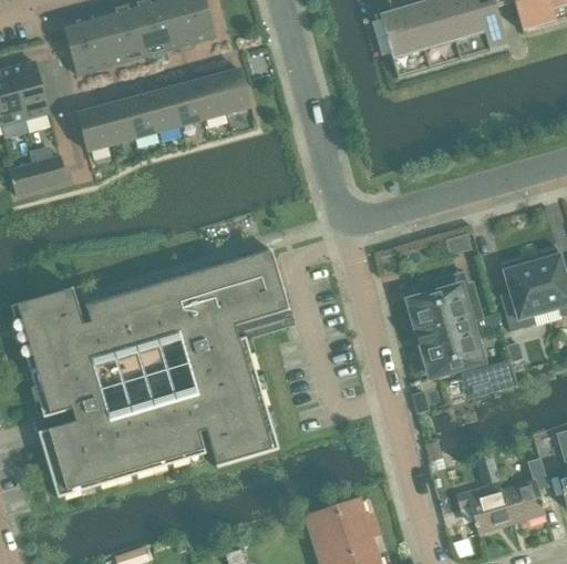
[(138,30),(174,20),(168,0),(144,0),(132,3),(138,30)]
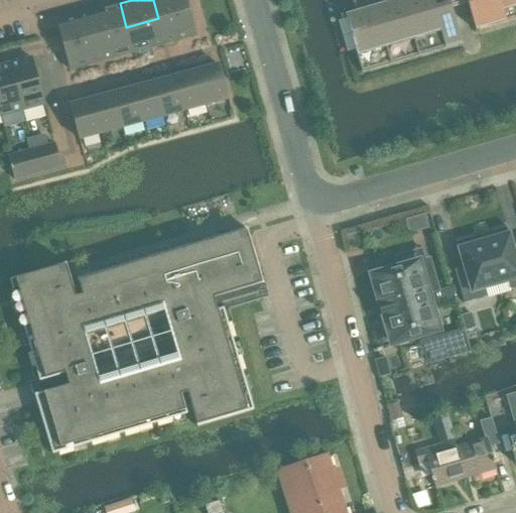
[(153,0),(158,18),(189,10),(186,0),(153,0)]
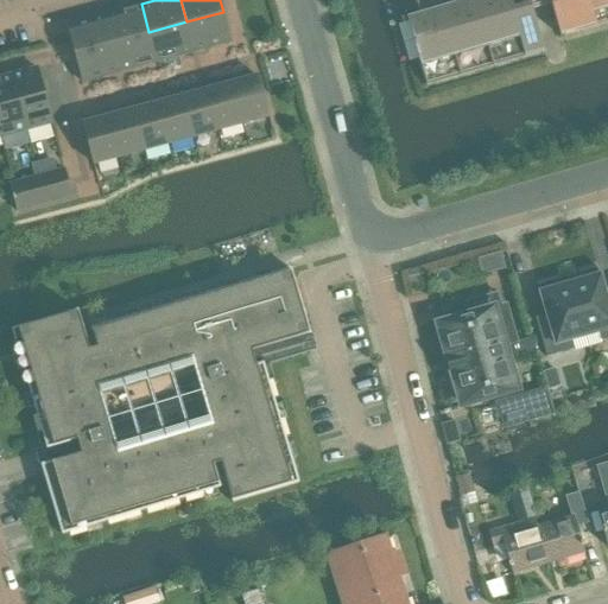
[(415,0),(418,12),(406,16),(426,83),(544,49),(532,7),(551,1),(561,35),(607,19),(607,0),(415,0)]
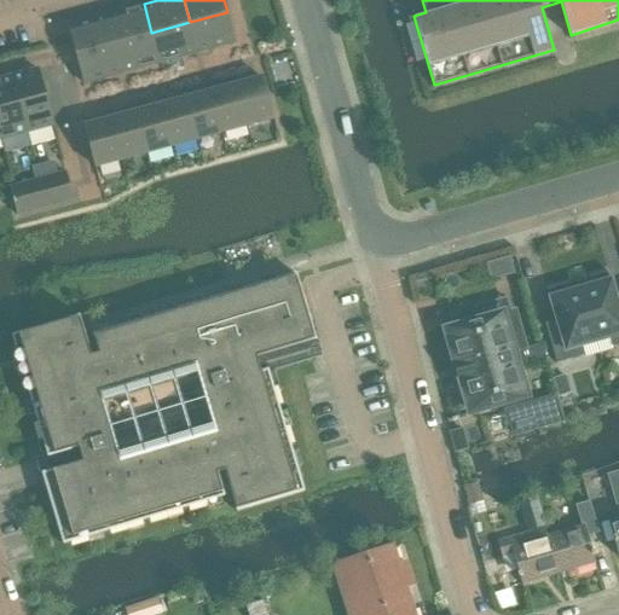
[(114,42),(151,33),(144,4),(106,13),(114,42)]
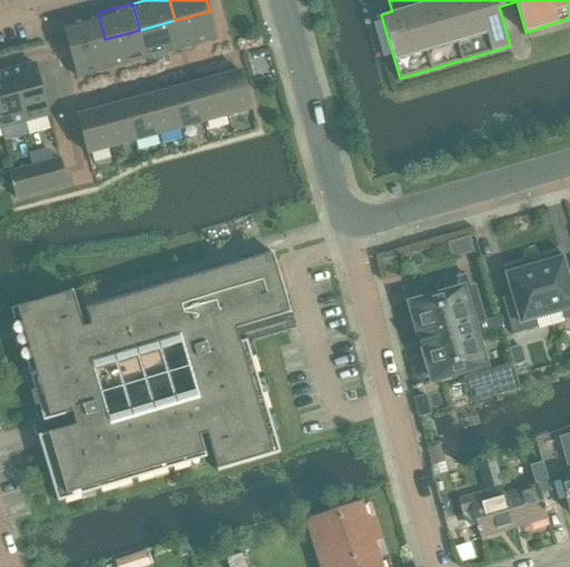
[(175,20),(183,47),(216,37),(209,11),(175,20)]
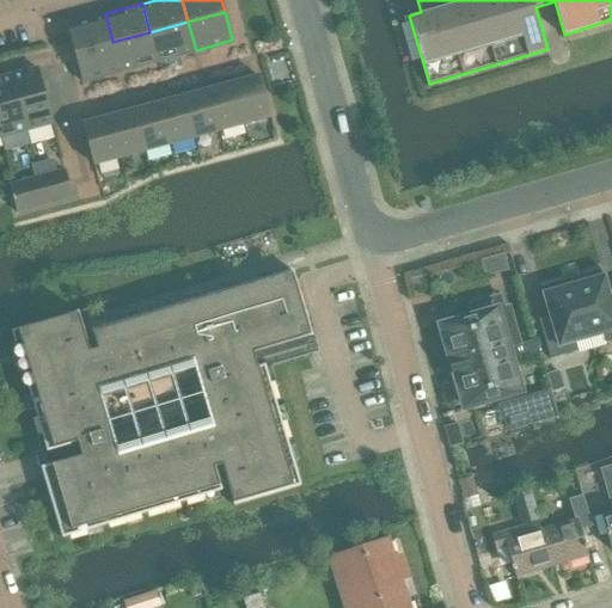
[(75,53),(112,42),(105,13),(67,24),(75,53)]
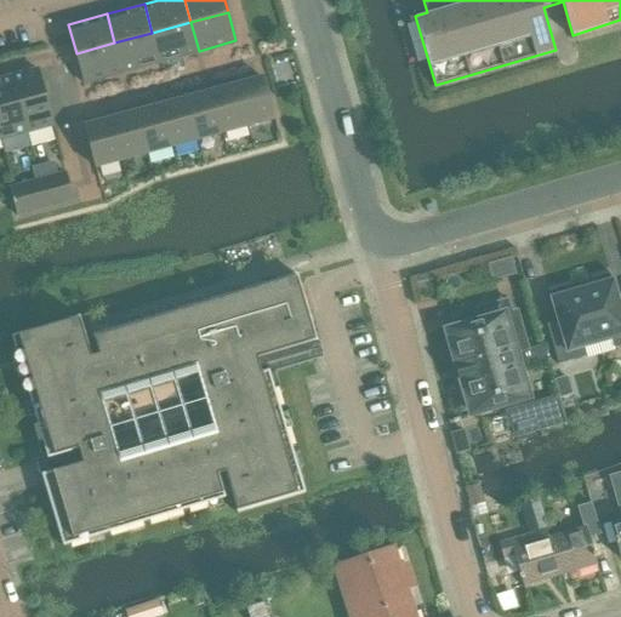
[(160,61),(199,51),(191,22),(152,33),(160,61)]
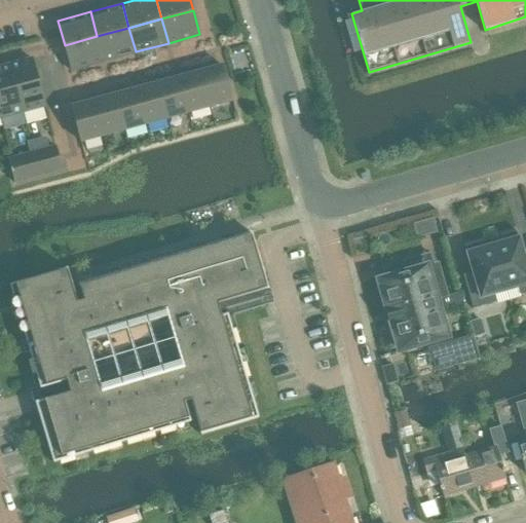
[(104,61),(136,51),(128,28),(97,36),(104,61)]
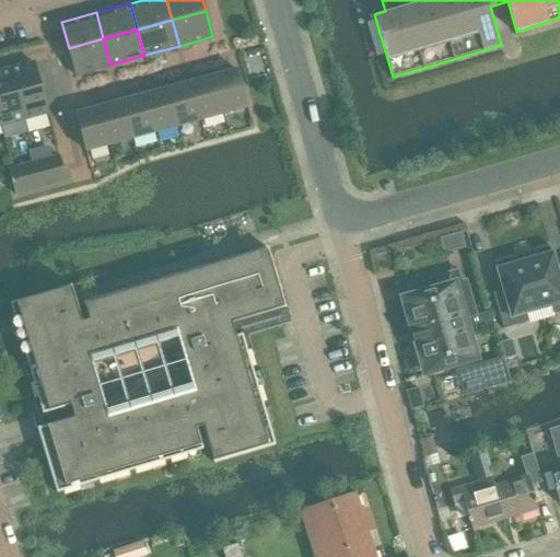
[(76,73),(111,65),(103,38),(69,48),(76,73)]
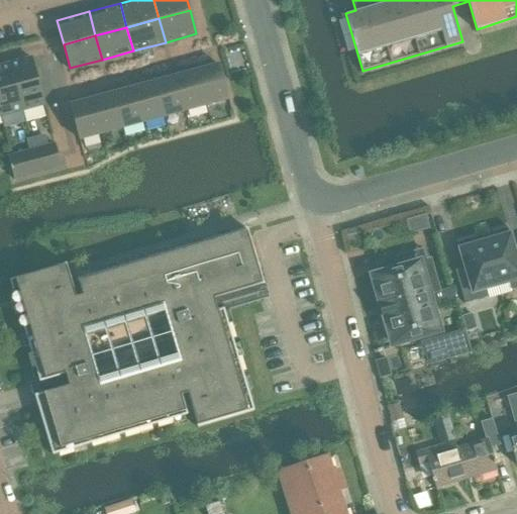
[(11,62),(24,108),(43,103),(31,57),(11,62)]
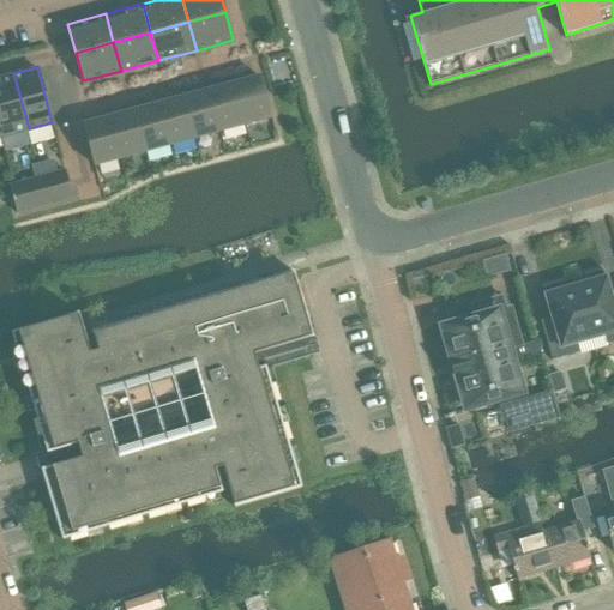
[(0,132),(1,137),(29,128),(13,73),(0,77),(0,132)]
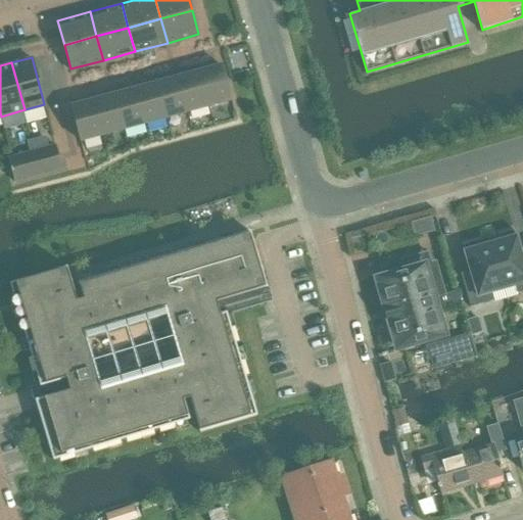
[(199,71),(208,104),(231,98),(222,64),(199,71)]
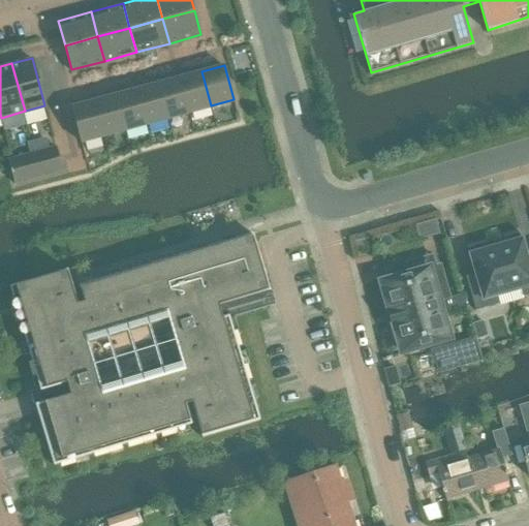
[(189,112),(211,105),(201,71),(180,76),(189,112)]
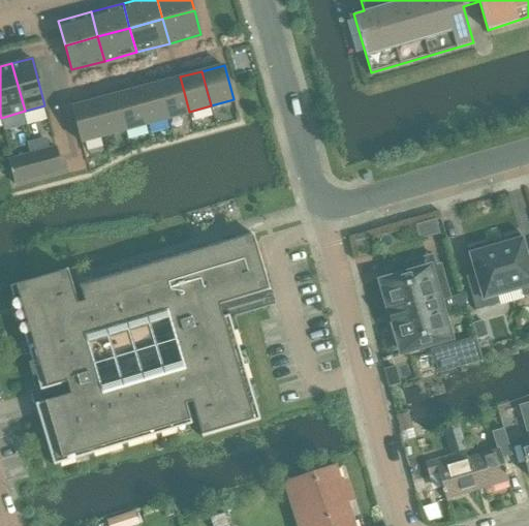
[(168,117),(189,112),(180,76),(158,83),(168,117)]
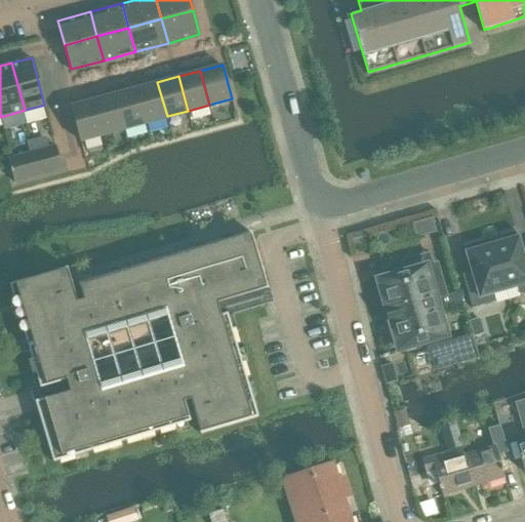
[(146,122),(167,116),(157,82),(136,88),(146,122)]
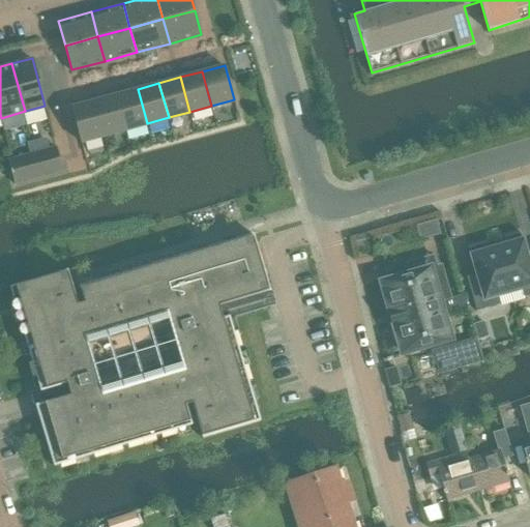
[(125,129),(147,123),(138,89),(116,94),(125,129)]
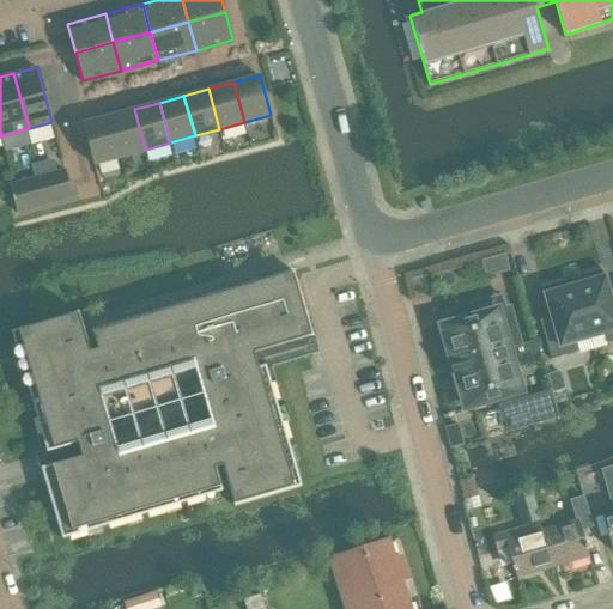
[(120,156),(145,150),(134,109),(109,116),(120,156)]
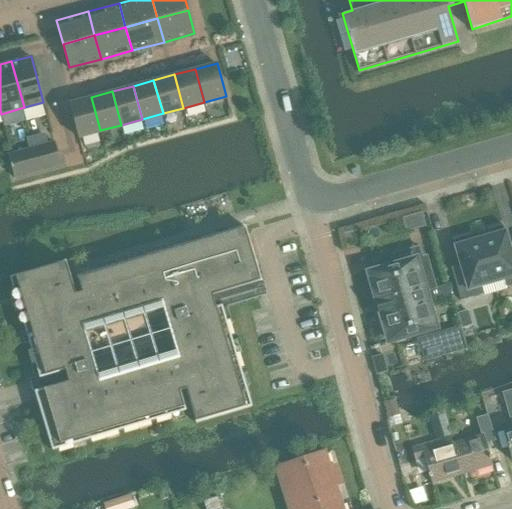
[(78,136),(100,130),(91,97),(69,103),(78,136)]
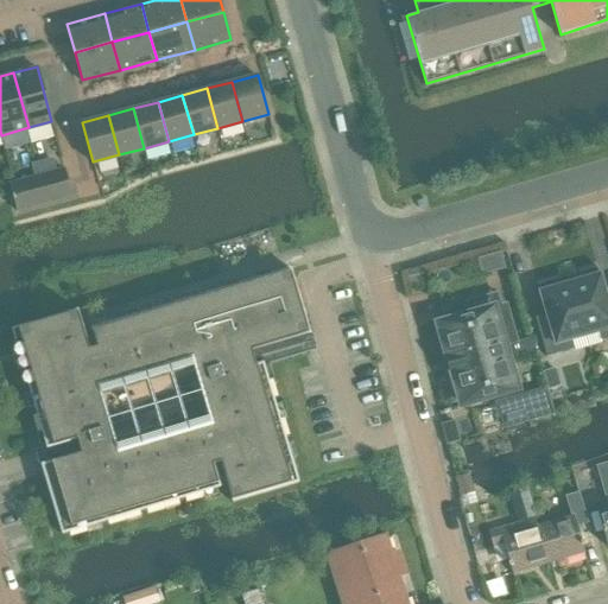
[(52,160),(31,166),(33,176),(37,175),(50,171),(55,170),(52,160)]
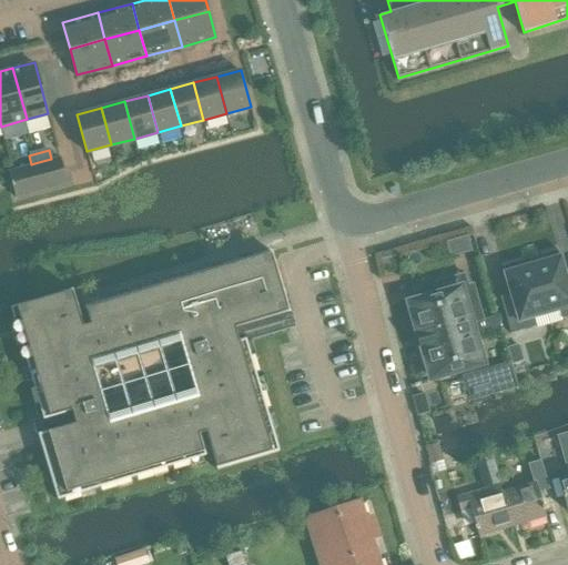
[(21,167),(9,170),(16,195),(28,192),(41,189),(54,185),(67,182),(62,167),(60,157),(51,159),(47,160),(34,163),(31,164),(21,167)]
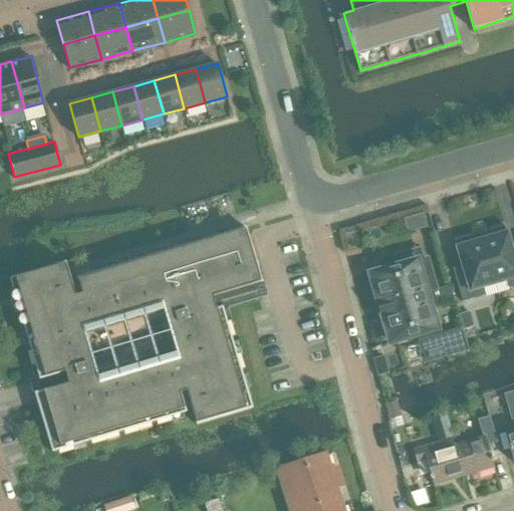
[(482,238),(494,282),(507,279),(509,287),(513,284),(513,254),(505,224),(490,228),(492,235),(482,238)]
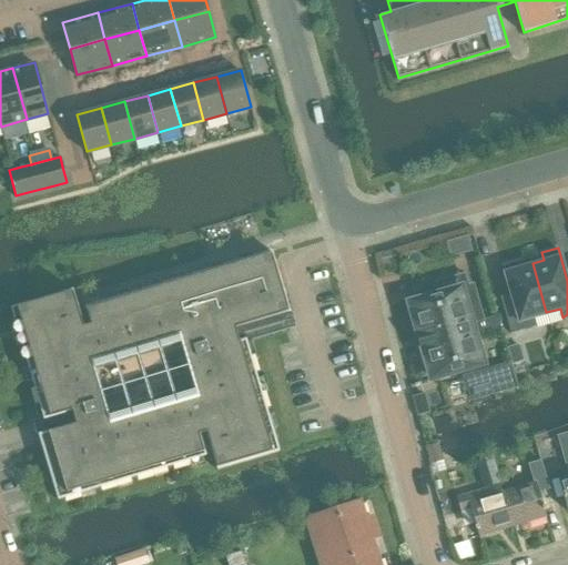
[(257,338),(256,335),(253,322),(290,311),(272,250),(84,305),(90,323),(83,325),(72,289),(11,306),(18,330),(23,328),(28,341),(21,343),(28,365),(34,364),(38,377),(32,379),(39,402),(44,401),(49,413),(43,415),(43,419),(57,414),(60,427),(38,433),(58,498),(81,492),(79,485),(92,482),(93,487),(117,481),(114,475),(128,471),(130,477),(153,470),(151,464),(164,460),(166,466),(189,460),(188,453),(200,450),(202,455),(205,454),(199,433),(205,431),(216,468),(279,450),(272,427),(265,429),(262,415),(267,414),(261,391),(255,393),(251,380),(256,377),(250,355),(244,356),(240,343),(246,341),(257,338)]
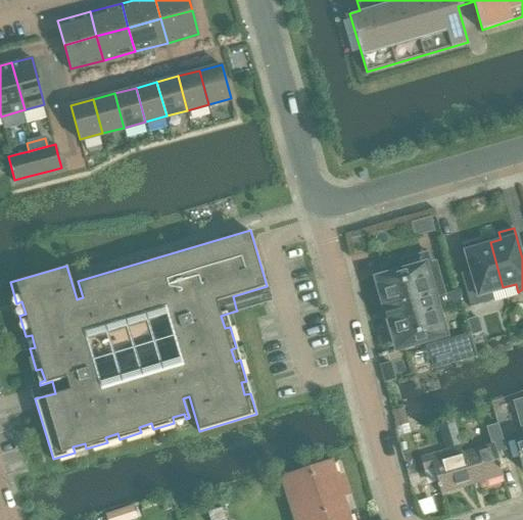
[(503,287),(490,242),(480,245),(478,238),(462,243),(472,277),(463,280),(470,305),(493,298),(491,291),(503,287)]
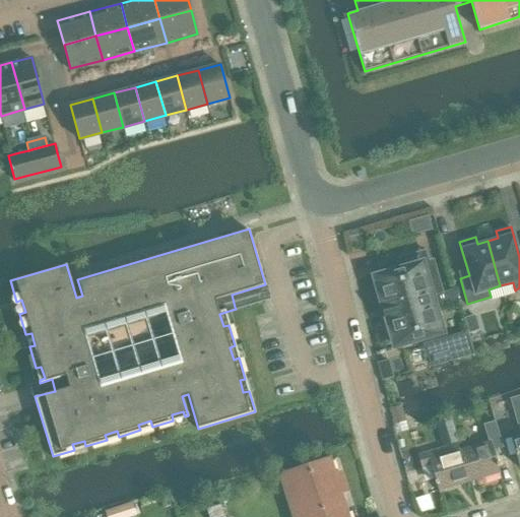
[(425,255),(417,258),(416,254),(402,258),(404,267),(375,276),(383,306),(430,293),(431,293),(440,291),(432,261),(427,262),(425,255)]
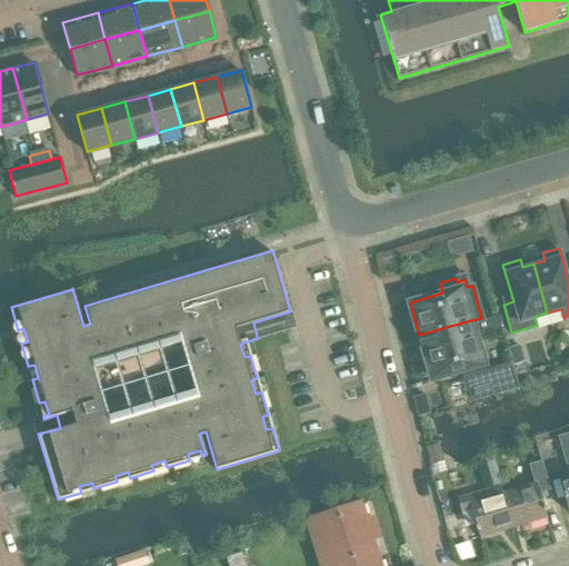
[(482,363),(471,320),(470,320),(419,335),(431,377),(482,363)]
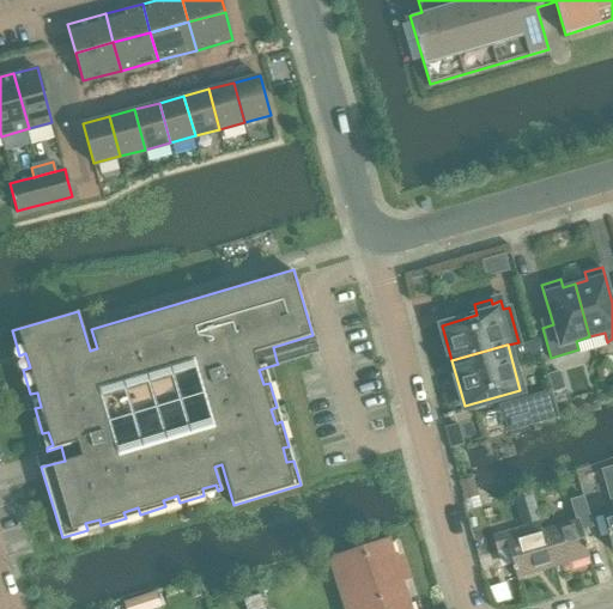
[(552,390),(565,387),(559,369),(547,372),(552,390)]
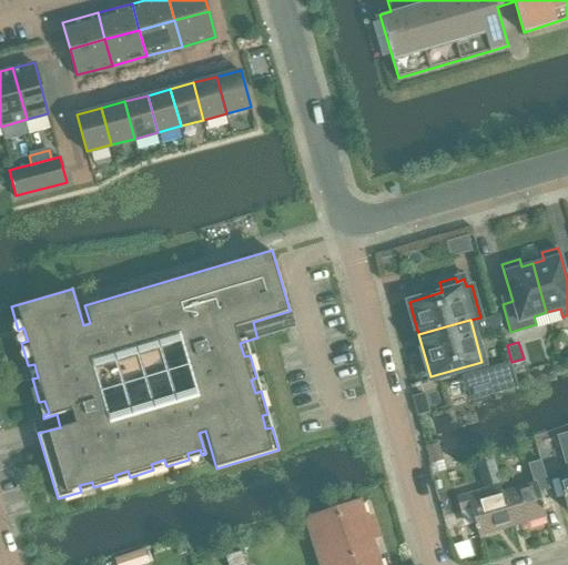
[(567,431),(557,434),(567,472),(567,474),(561,477),(560,476),(559,476),(567,505),(567,431)]
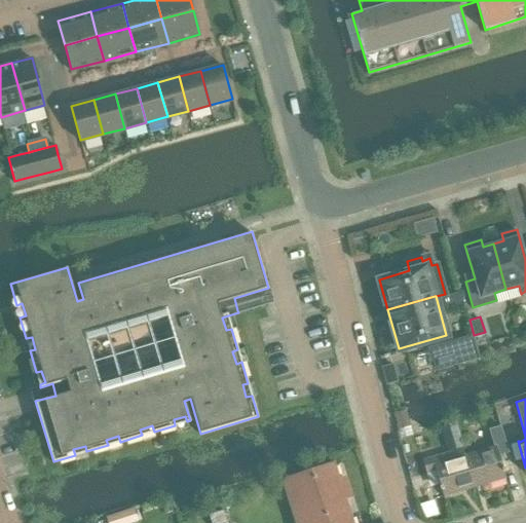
[(494,444),(466,452),(475,481),(488,477),(490,481),(506,477),(504,470),(506,469),(505,467),(504,467),(500,454),(509,451),(500,424),(489,428),(494,444)]
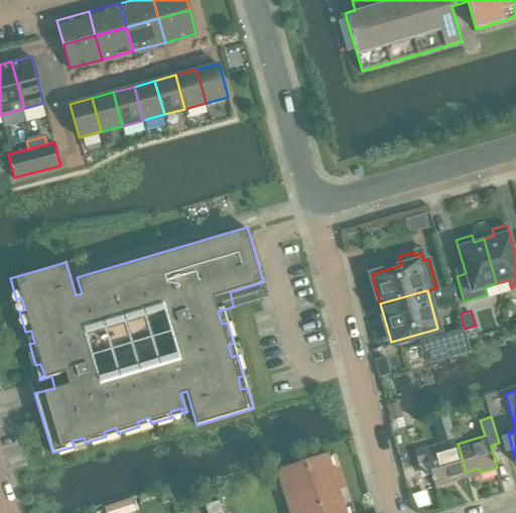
[(417,459),(403,463),(410,487),(411,490),(429,484),(429,482),(423,462),(428,461),(436,485),(453,480),(452,476),(466,472),(458,443),(456,443),(443,447),(441,441),(414,450),(417,459)]
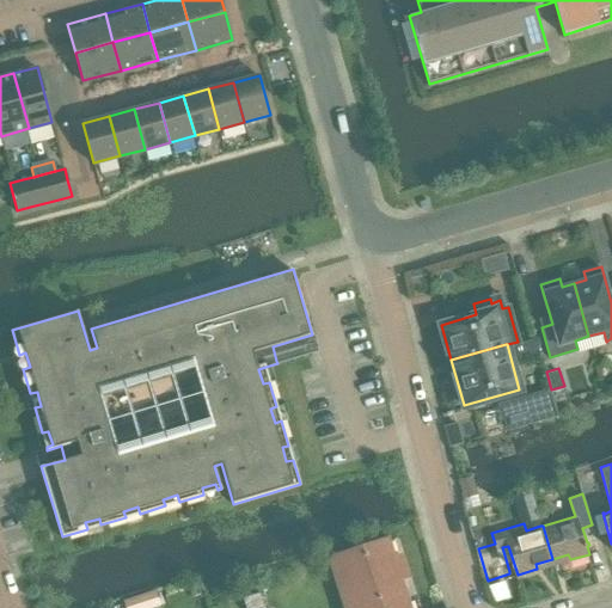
[(355,607),(414,607),(391,535),(338,552),(355,607)]
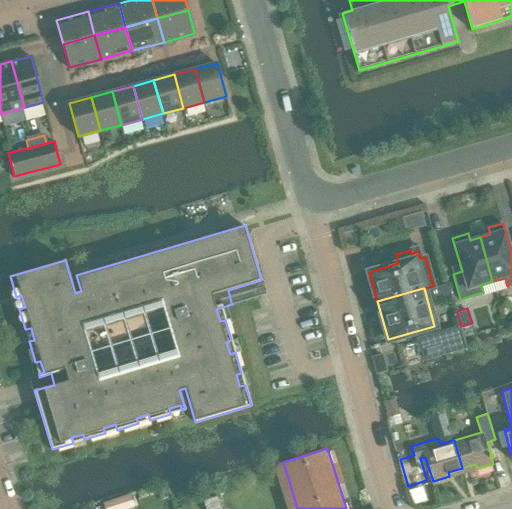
[(103,503),(105,508),(125,508),(134,506),(130,494),(103,503)]
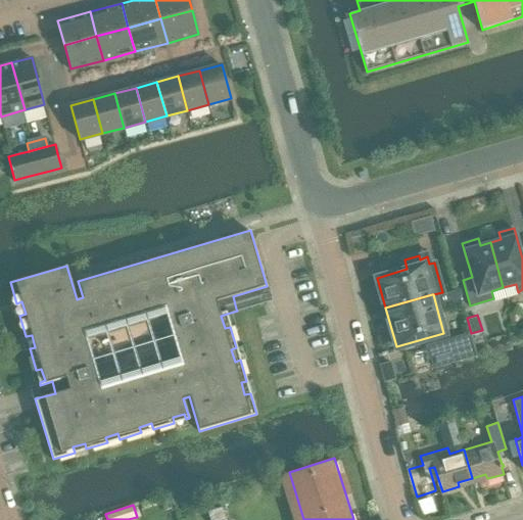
[(223,507),(208,511),(210,519),(224,519),(227,519),(223,507)]
